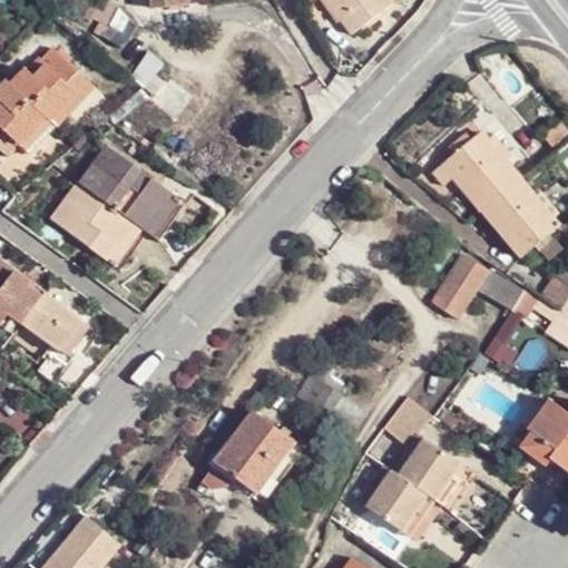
[(124,3),(117,0),(97,0),(88,18),(110,29),(124,3)]
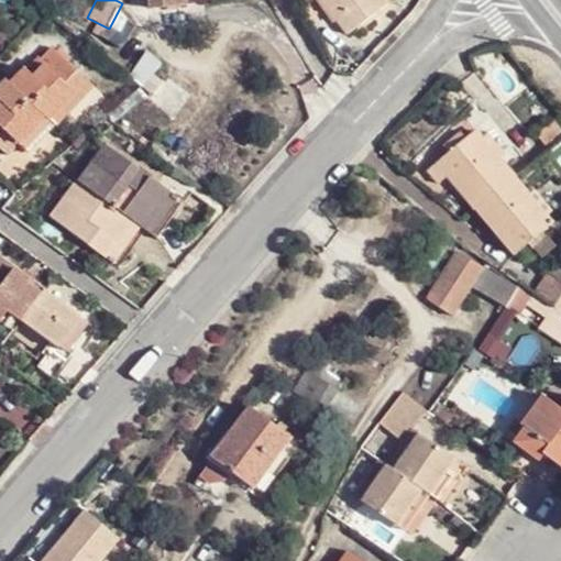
[(318,0),(334,20),(343,13),(333,0),(318,0)]
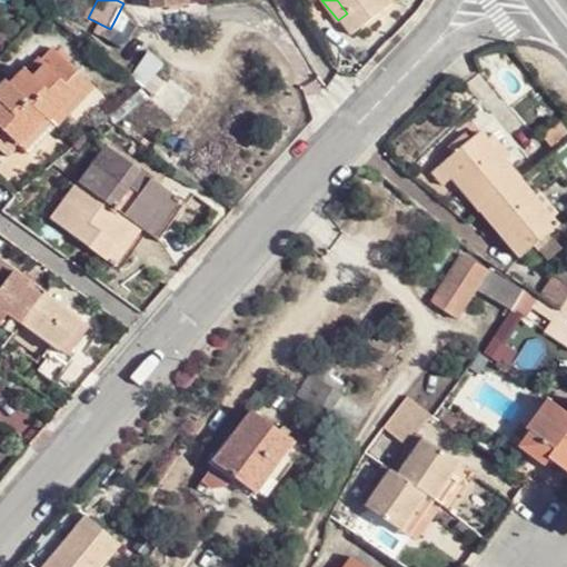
[(337,0),(347,13),(338,20),(351,36),(394,1),(393,0),(337,0)]
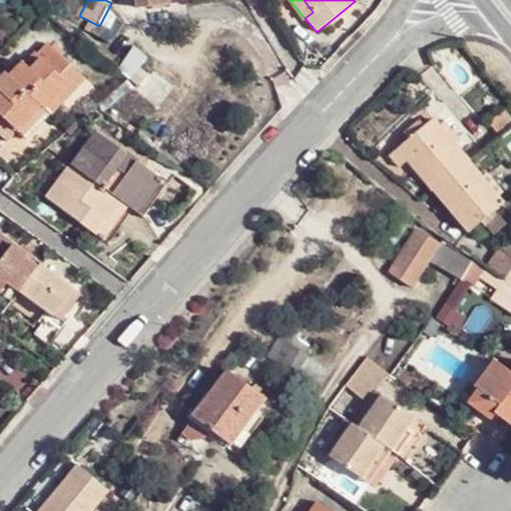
[(40,102),(74,67),(50,45),(16,80),(5,69),(0,74),(0,90),(3,93),(0,95),(0,134),(8,124),(23,140),(50,111),(40,102)]
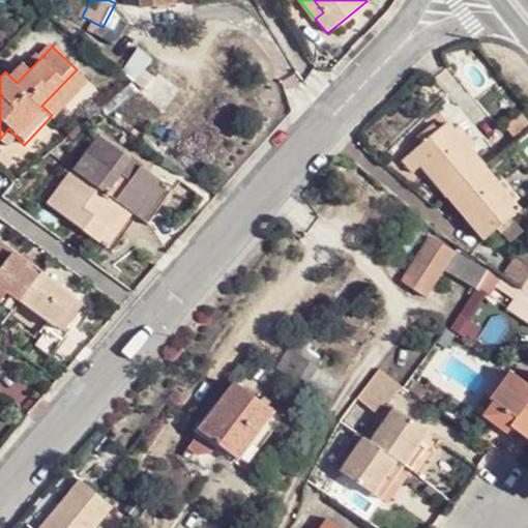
[(87,79),(77,69),(41,106),(52,115),(87,79)]
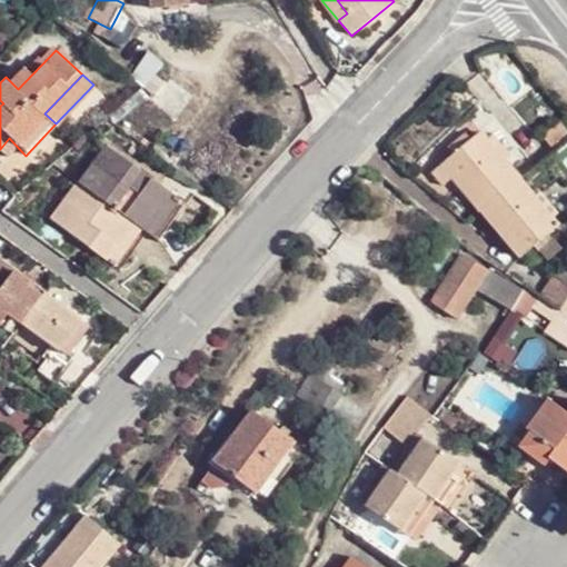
[(474,135),(437,166),(460,194),(516,259),(553,226),(474,135)]
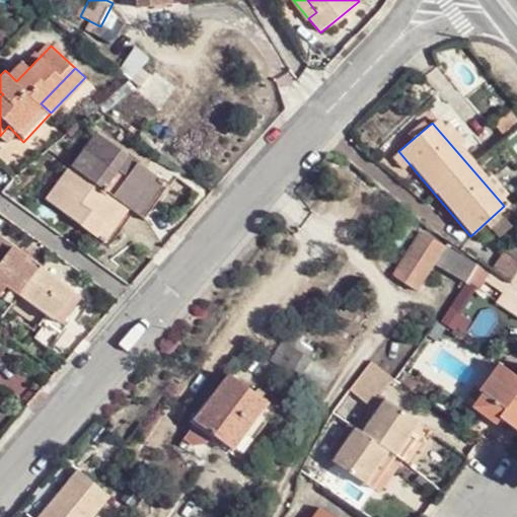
[(148,193),(156,199),(169,183),(99,132),(75,164),(72,161),(46,199),(96,235),(107,221),(114,225),(129,205),(134,211),(148,193)]
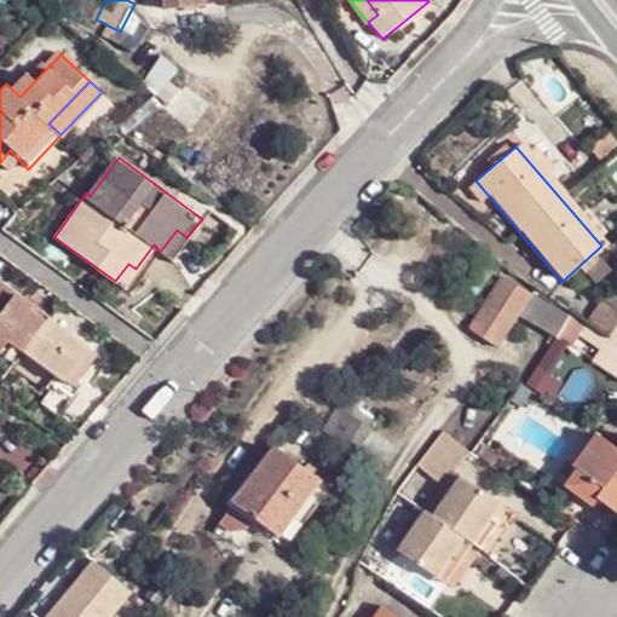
[(501,211),(476,180),(462,191),(488,220),(501,211)]
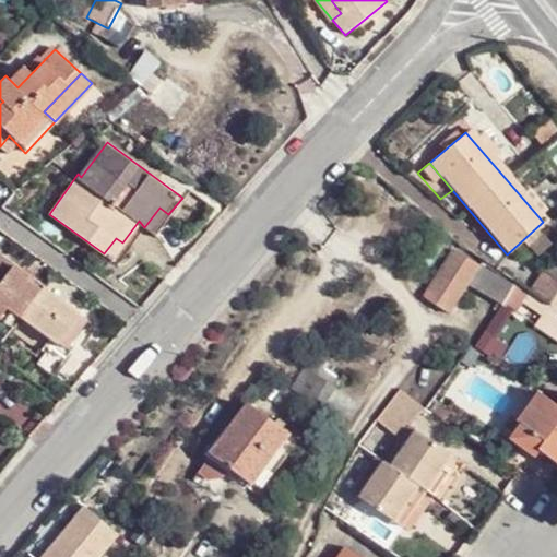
[(152,235),(168,214),(160,208),(144,227),(152,235)]
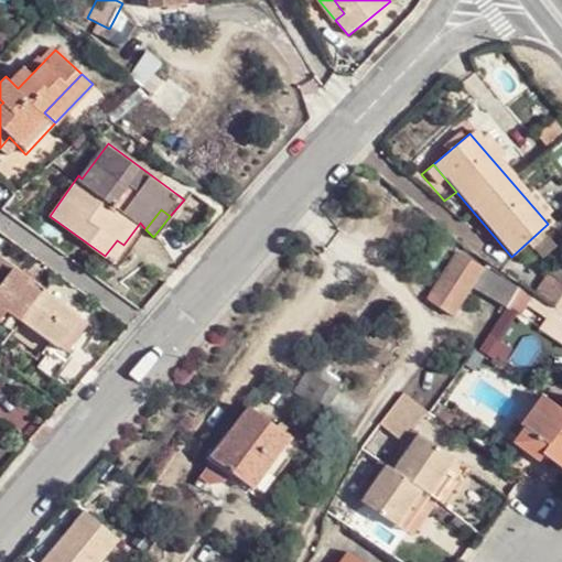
[(119,266),(146,229),(140,223),(123,245),(117,240),(105,256),(119,266)]
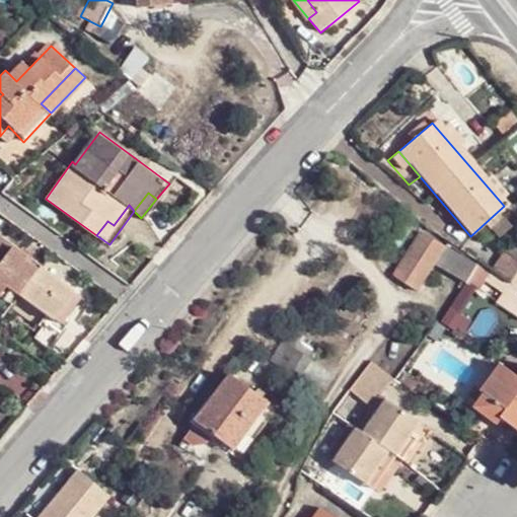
[(0,288),(5,293),(8,289),(50,322),(75,290),(0,231),(0,288)]
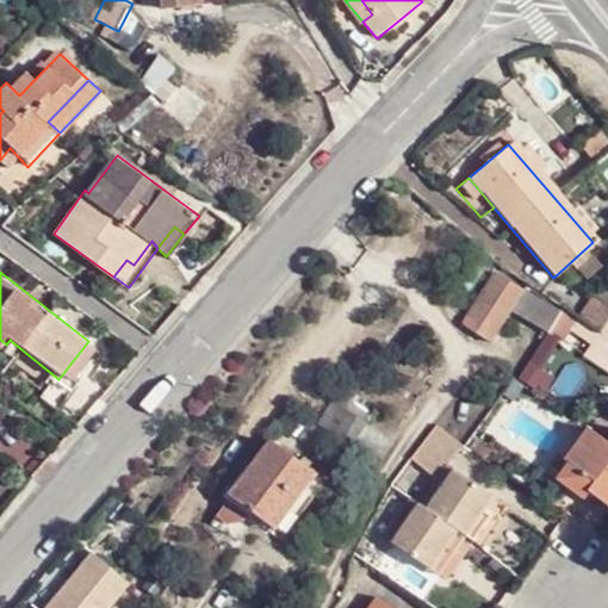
[(558,311),(494,272),(458,322),(486,340),(507,308),(544,332),(558,311)]
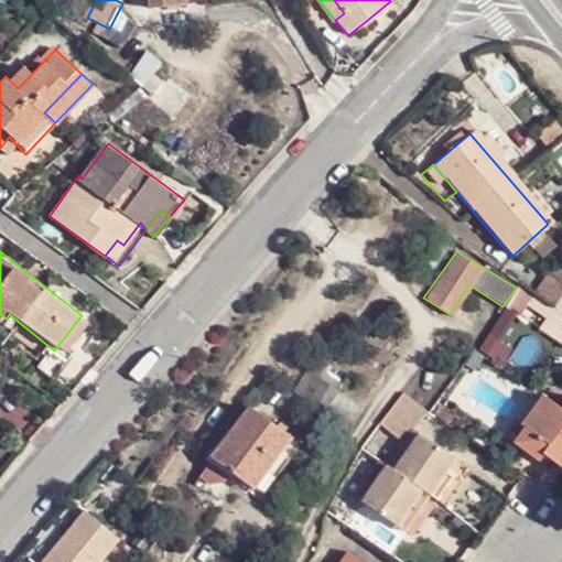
[(561,278),(549,269),(530,294),(551,310),(561,293),(561,278)]
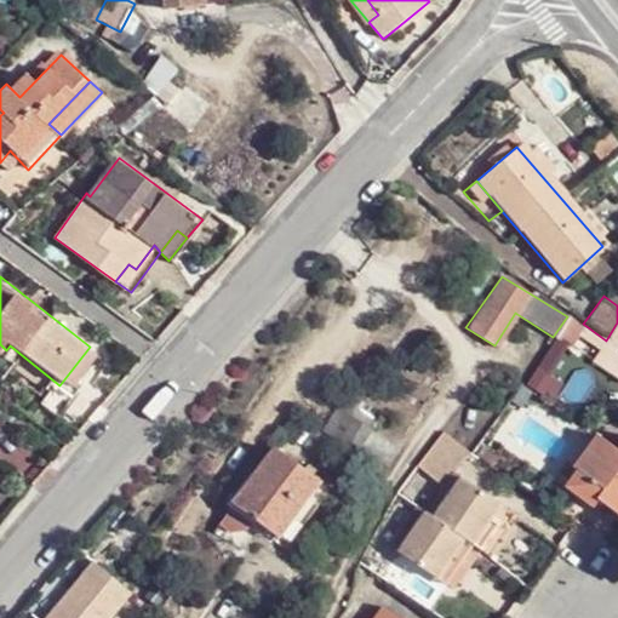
[(69,393),(59,385),(10,345),(6,350),(0,359),(0,366),(56,411),(69,393)]
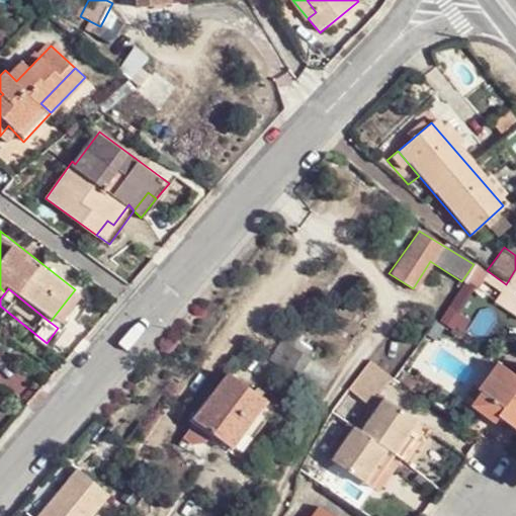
[(304,331),(290,323),(280,337),(293,344),(304,331)]
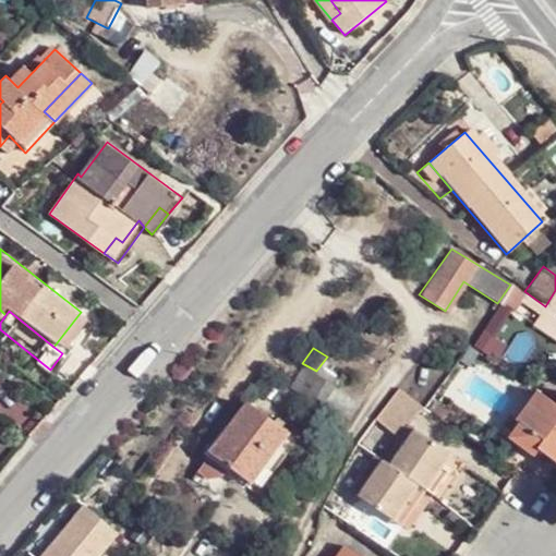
[(302,363),(289,385),(318,405),(333,383),(316,371),(302,363)]
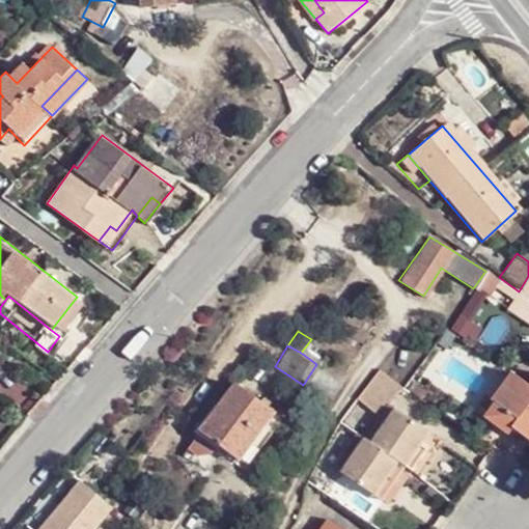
[(346,392),(357,399),(379,368),(367,361),(357,374),(346,392)]
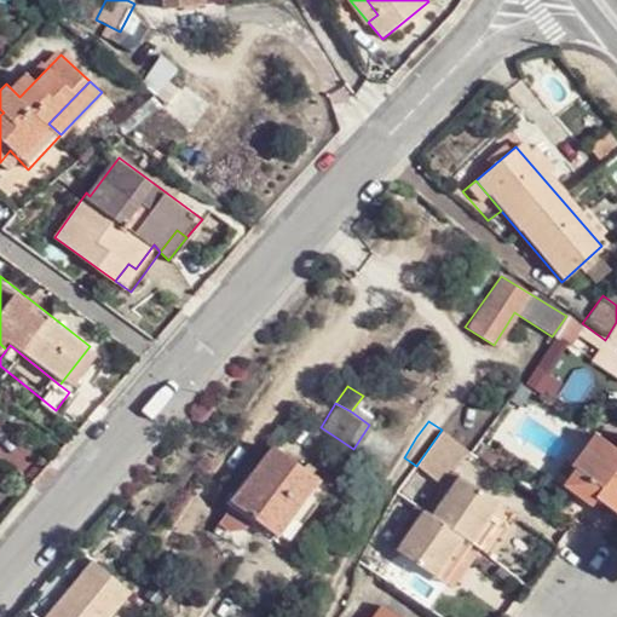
[(442,430),(416,466),(445,485),(456,471),(472,449),(442,430)]
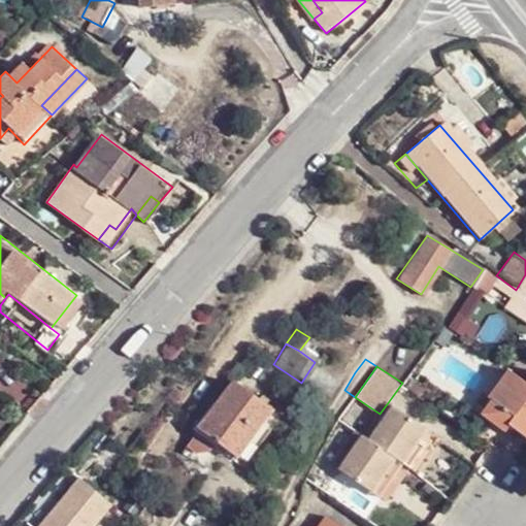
[(525,381),(511,368),(479,413),(512,437),(518,429),(525,435),(525,381)]
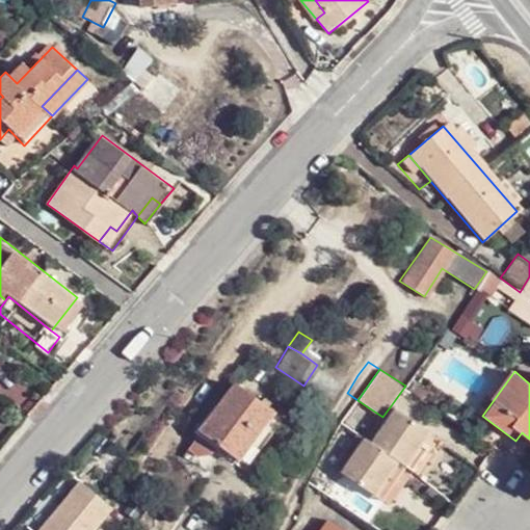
[(257,396),(235,382),(201,430),(218,444),(239,460),(275,408),(257,396)]
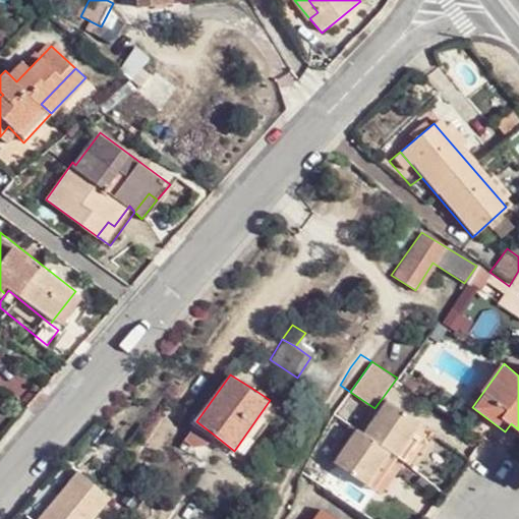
[(375,408),(357,428),(372,439),(399,458),(404,462),(419,444),(411,439),(423,423),(384,396),(375,408)]
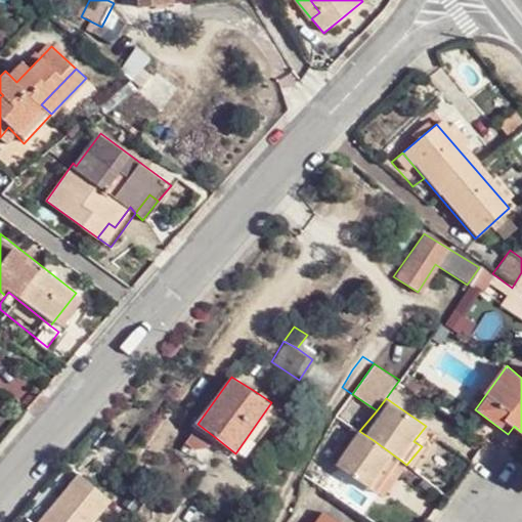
[(215,437),(198,424),(184,440),(202,453),(215,437)]
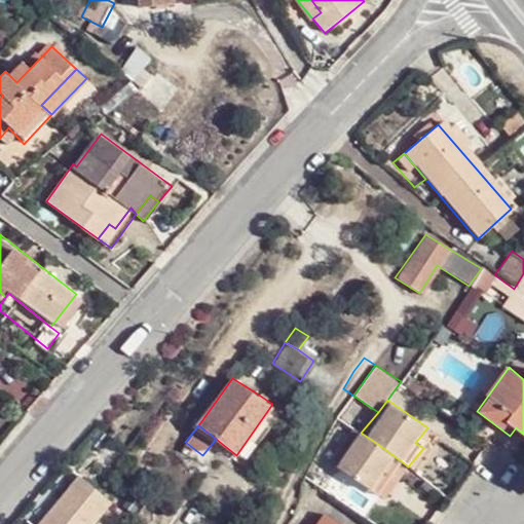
[(391,479),(403,462),(376,443),(361,433),(337,466),(370,491),(383,473),(391,479)]
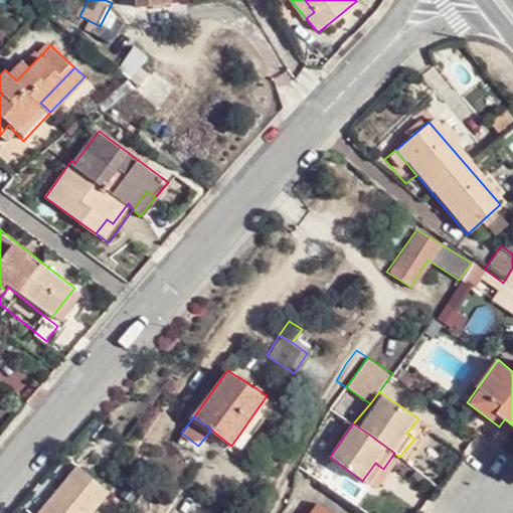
[(32,512),(33,512),(82,512),(103,486),(70,460),(32,512)]
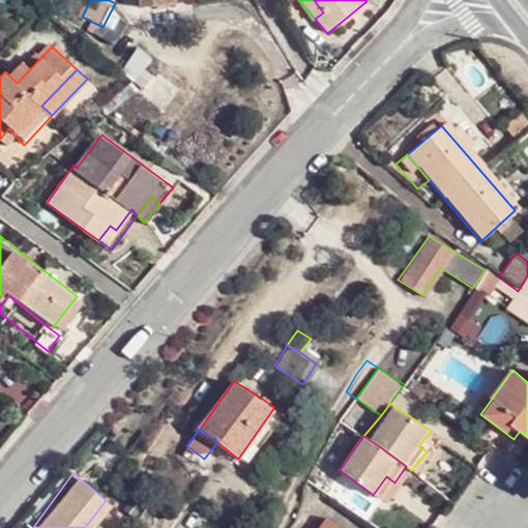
[(397,482),(394,482),(386,476),(373,495),(383,503),(397,482)]
